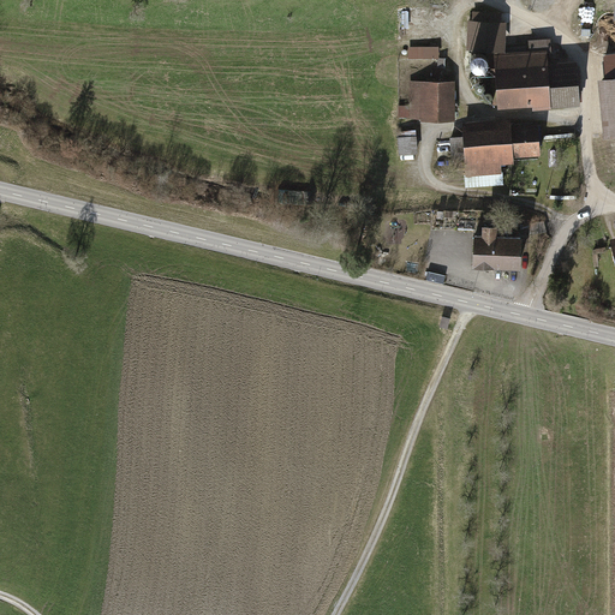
[(507,22),(467,19),(466,47),(506,49),(507,22)]
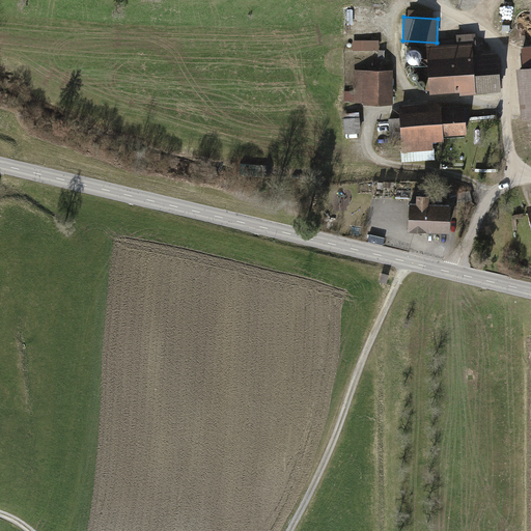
[(456,43),(427,45),(430,92),(458,90),(458,92),(501,89),(498,51),(474,52),(474,49),(476,46),(476,32),(456,33),(456,43)]
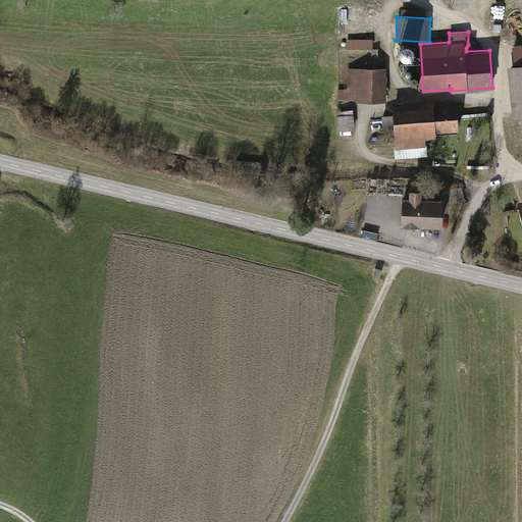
[(374,48),(374,39),(361,39),(361,48),(374,48)]
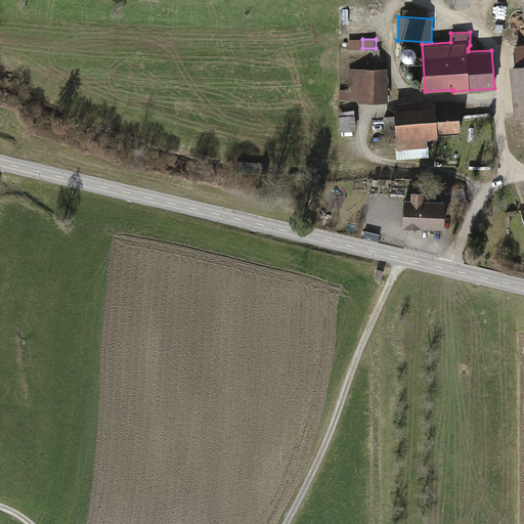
[(415,44),(410,43),(405,44),(402,48),(402,53),(405,57),(409,59),(415,57),(418,53),(418,48),(415,44)]
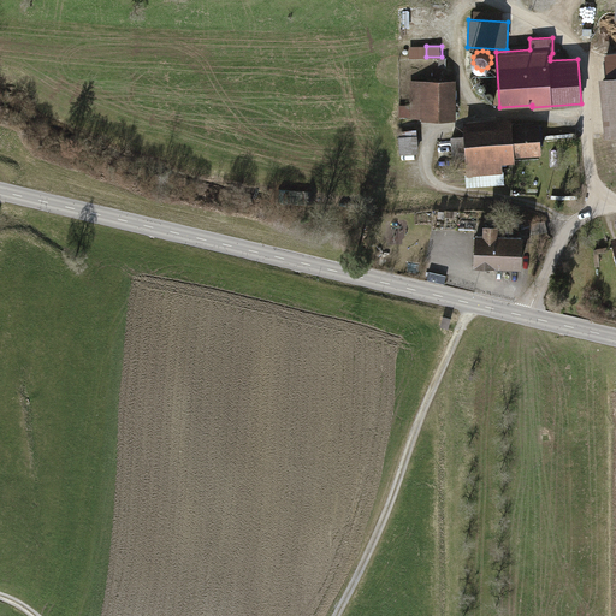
[(609,78),(600,78),(605,137),(615,136),(615,53),(608,54),(609,78)]
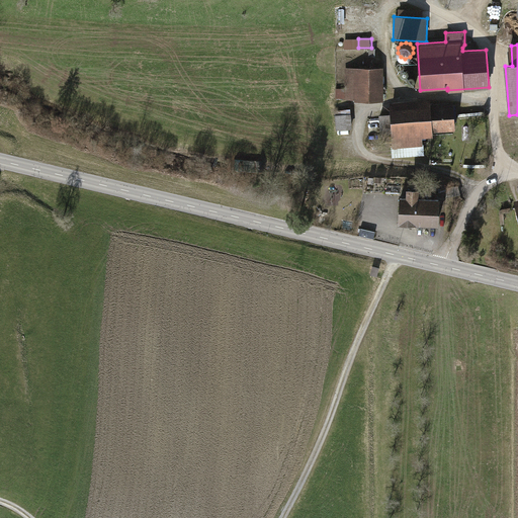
[(402,61),(399,61),(397,62),(396,65),(396,68),(399,69),(401,69),(404,68),(405,65),(404,63),(402,61)]
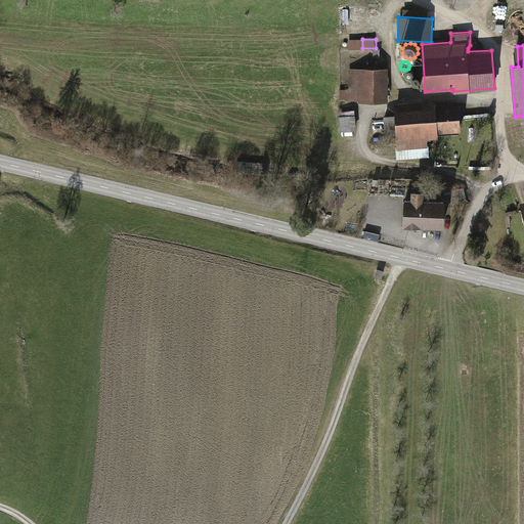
[(386,69),(349,69),(349,90),(340,90),(340,102),(387,102),(386,69)]
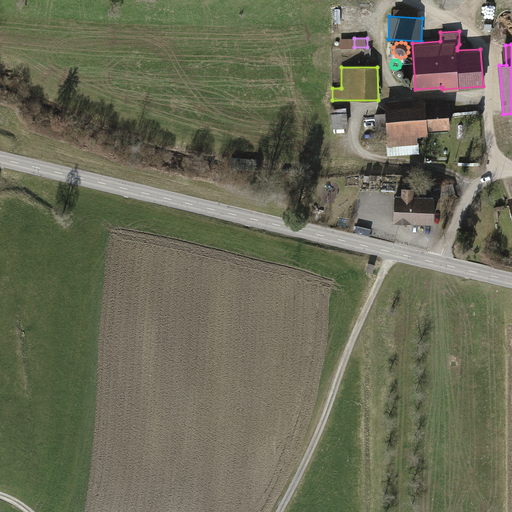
[(402,69),(399,69),(397,70),(396,73),(396,75),(398,77),(401,77),(404,76),(405,73),(404,70),(402,69)]
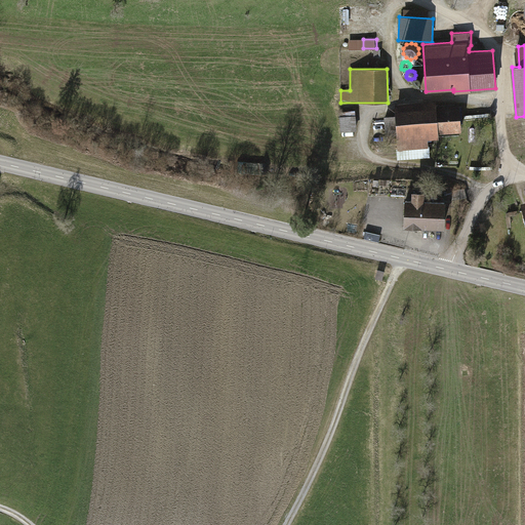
[(419,78),(416,78),(413,79),(412,82),(413,85),(415,86),(418,87),(420,85),(421,82),(421,80),(419,78)]
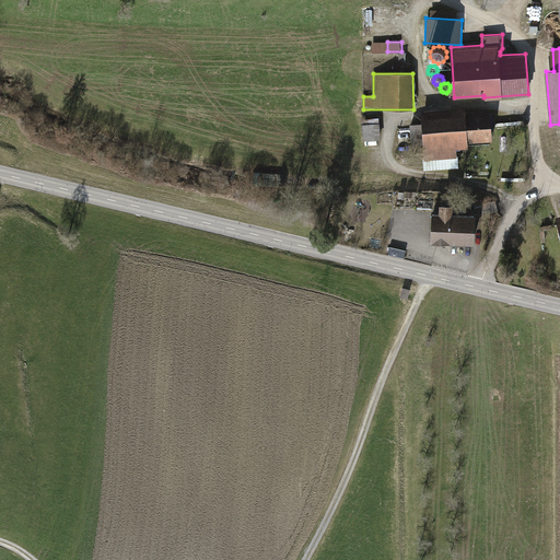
[(465,106),(420,109),(421,124),(410,125),(412,152),(423,152),(424,164),(459,161),(458,150),(468,149),(468,146),(491,143),(488,109),(465,112),(465,106)]
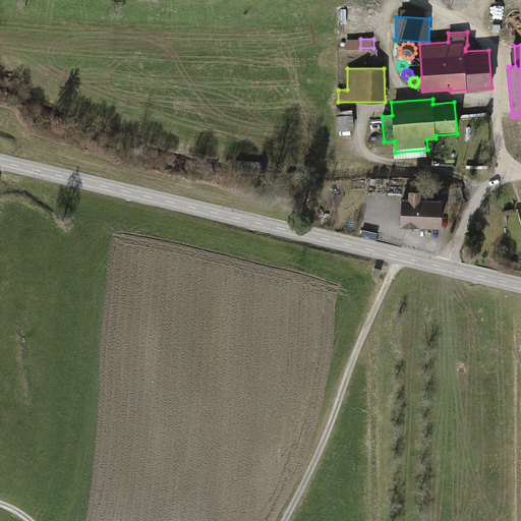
[(356,131),(354,111),(337,113),(340,133),(356,131)]
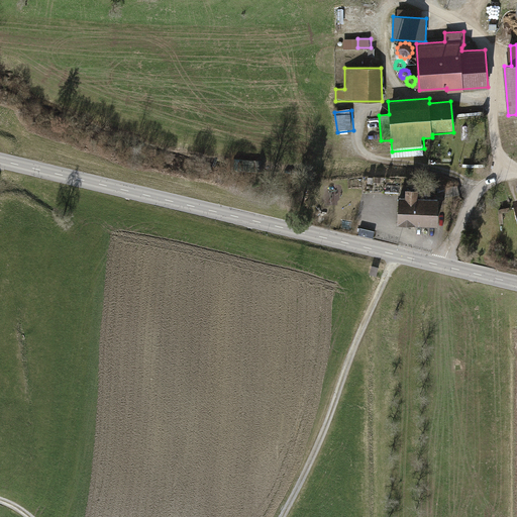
[(397,196),(397,222),(436,223),(436,197),(417,197),(417,187),(404,187),(404,196),(397,196)]
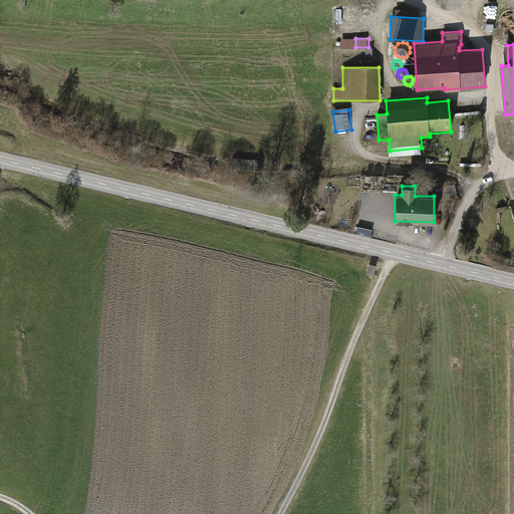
[(376,266),(369,265),(367,275),(374,276),(376,266)]
